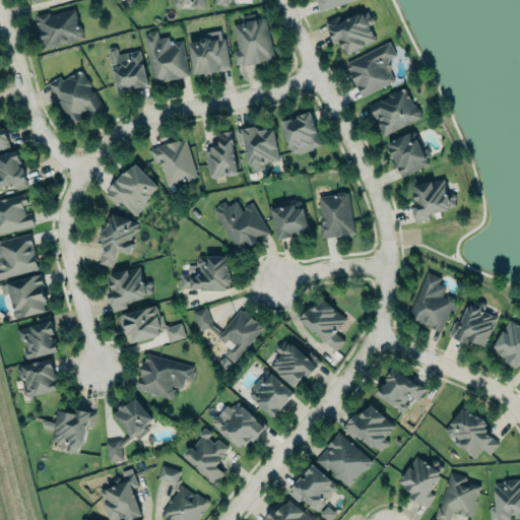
[(172,0),(203,0),(203,8),(193,7),(191,5),(191,2),(182,2),(181,3),(180,5),(175,5),(172,3),(172,0)]
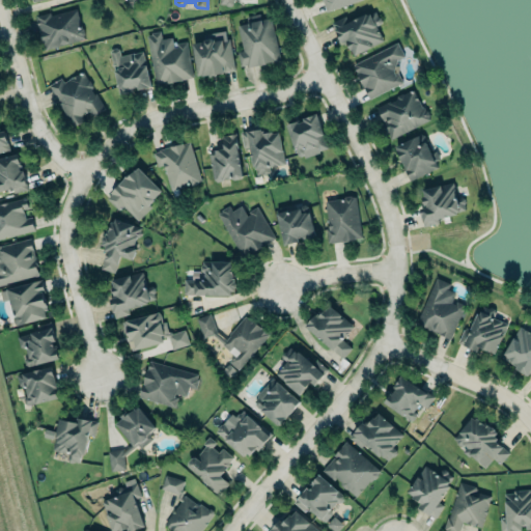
[(359,0),(327,10),(323,0),(359,0)]
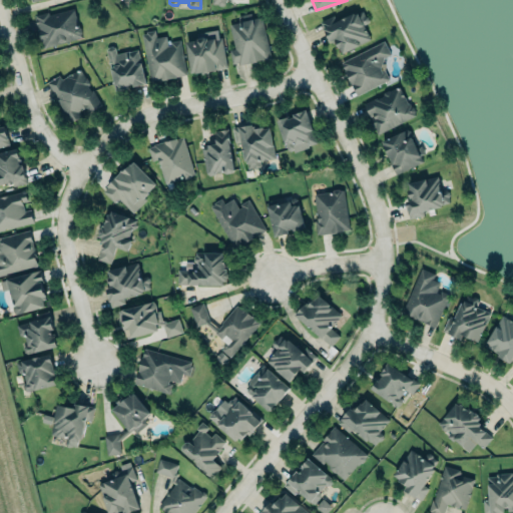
[(33,16),(41,48),(80,39),(73,7),(33,16)]
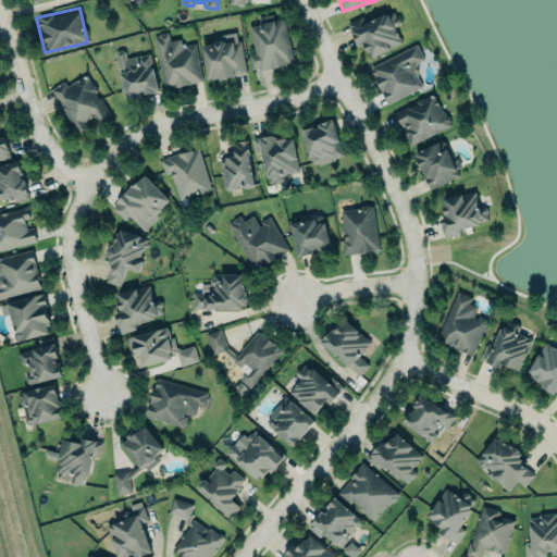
[(272,13),(273,20),(284,16),(294,62),(259,70),(258,67),(252,69),(248,53),(255,51),(249,25),(260,23),(259,16),(272,13)]
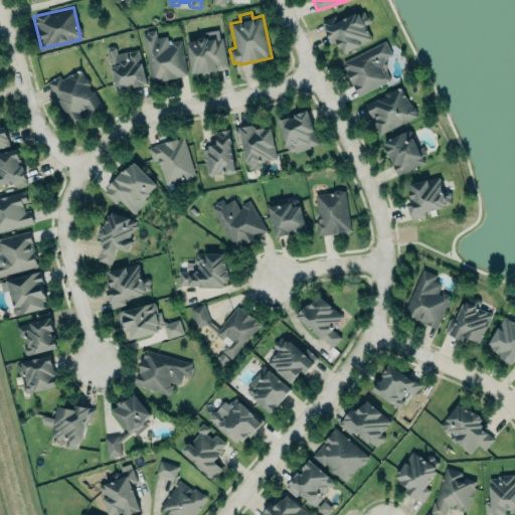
[(321,21),(329,41),(335,38),(341,53),(372,40),(365,25),(370,22),(367,13),(359,17),(356,12),(337,20),(335,15),(321,21)]
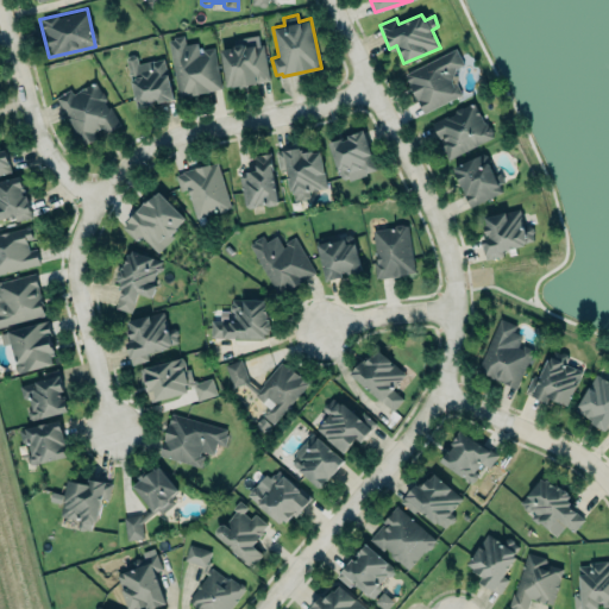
[(220,48),(234,45),(233,38),(257,33),(259,44),(263,43),(270,80),(240,86),(239,85),(232,86),(231,83),(226,85),(220,48)]
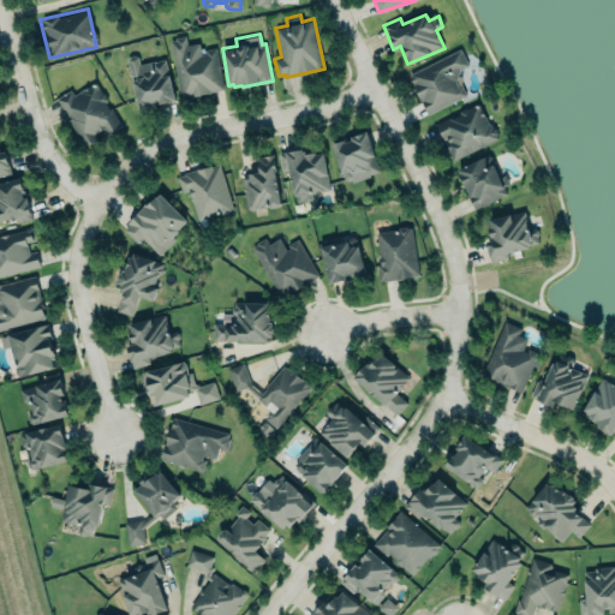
[(169,40),(175,39),(174,37),(185,35),(186,45),(198,42),(201,53),(204,53),(204,49),(215,47),(224,88),(180,96),(169,40)]
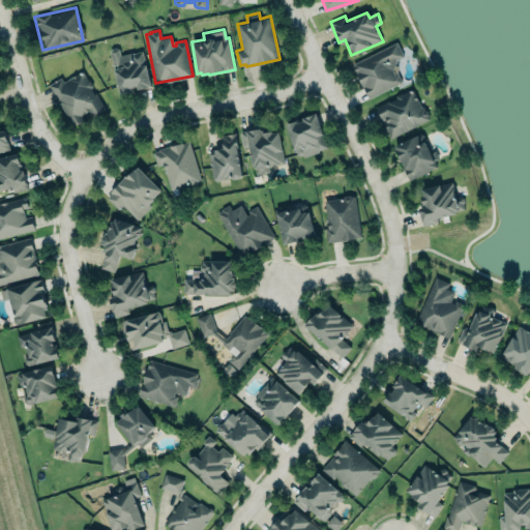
[(352,63),(396,40),(404,55),(396,58),(392,69),(393,74),(398,72),(402,81),(369,98),(352,63)]
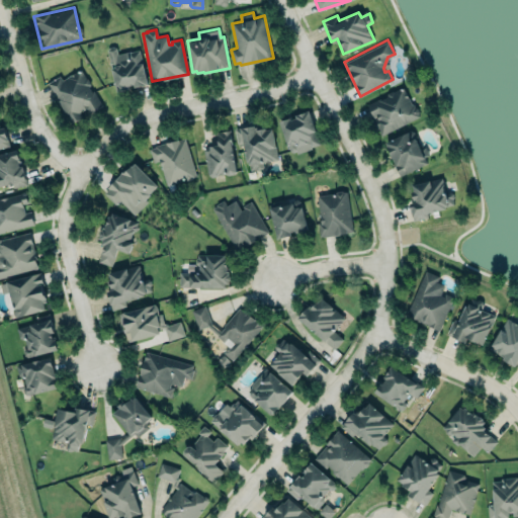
[(147,85),(139,50),(116,54),(115,47),(106,49),(115,91),(147,85)]
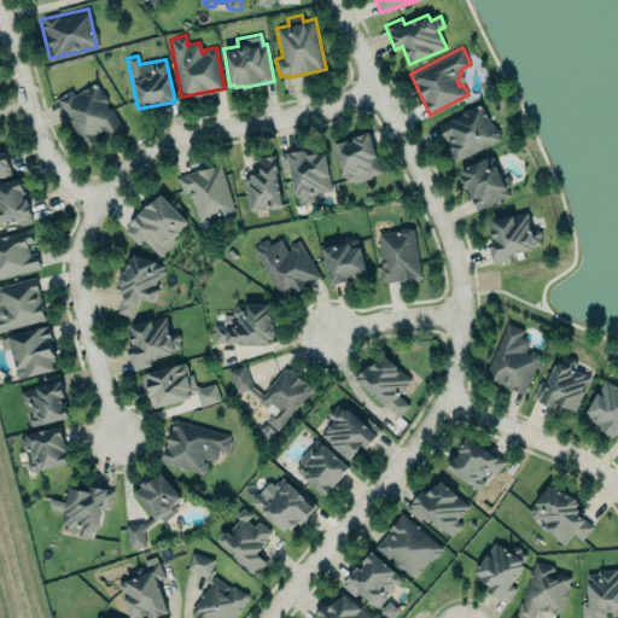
[(54,98),(83,147),(95,140),(92,135),(104,128),(106,133),(122,124),(112,106),(110,109),(106,103),(108,101),(108,99),(104,92),(101,92),(95,81),(74,94),(71,88),(54,98)]
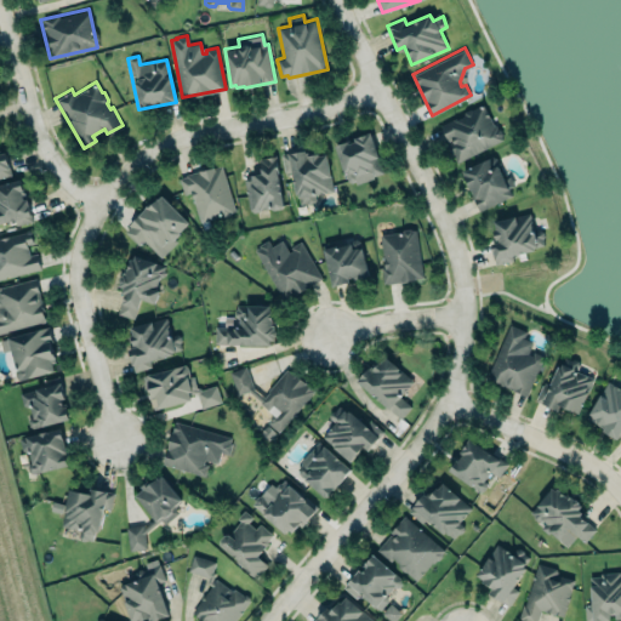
[(440,125),(456,118),(457,119),(465,115),(463,113),(484,102),(494,124),(496,124),(497,127),(500,127),(501,131),(502,136),(502,137),(503,140),(457,161),(454,153),(453,154),(448,143),(449,142),(440,125)]
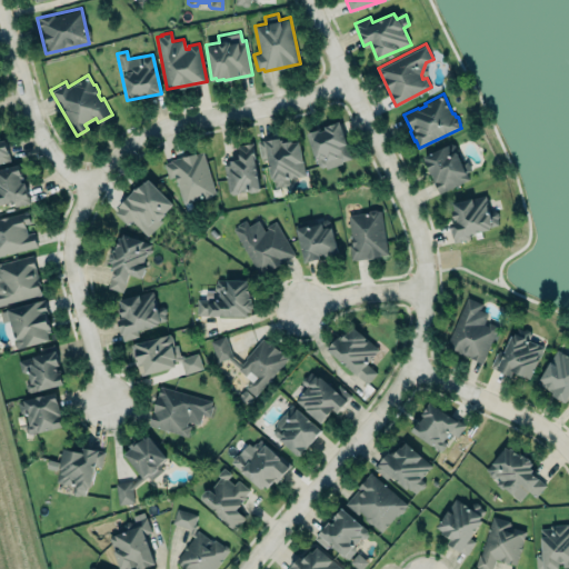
[(351,159),(339,122),(307,132),(318,170),(351,159)]
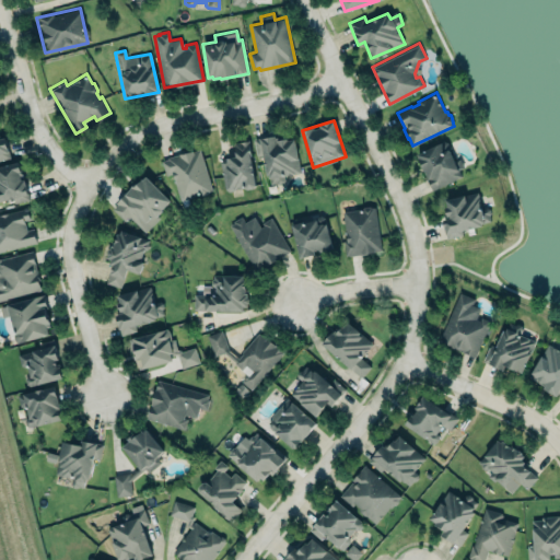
[(300,173),(293,138),(277,140),(276,135),(253,139),(256,155),(263,154),(268,185),(284,182),(283,175),(300,173)]
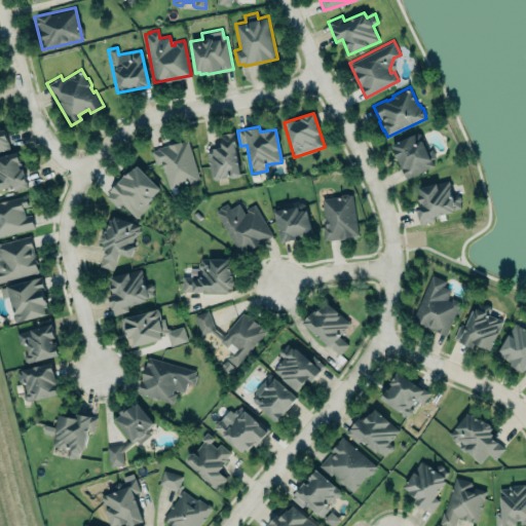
[(0,150),(9,149),(4,128),(0,128),(0,150)]
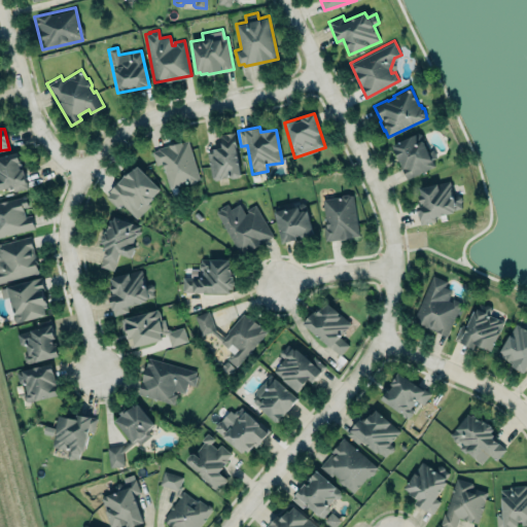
[(230,175),(214,179),(211,177),(207,151),(208,148),(221,146),(219,134),(234,132),(240,173),(239,176),(232,177),(230,175)]
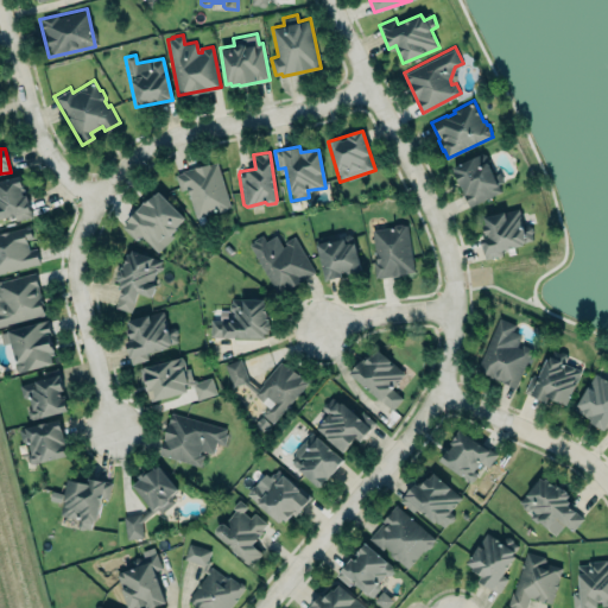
[(451,166),(468,206),(500,192),(483,152),(451,166)]
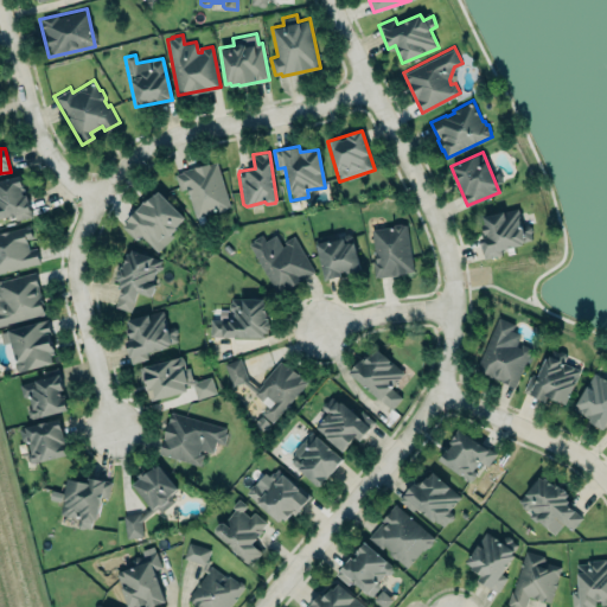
[(174,173),(180,171),(180,170),(216,159),(230,206),(227,208),(225,210),(218,212),(216,211),(205,215),(208,222),(197,225),(189,197),(186,197),(184,190),(179,191),(174,173)]
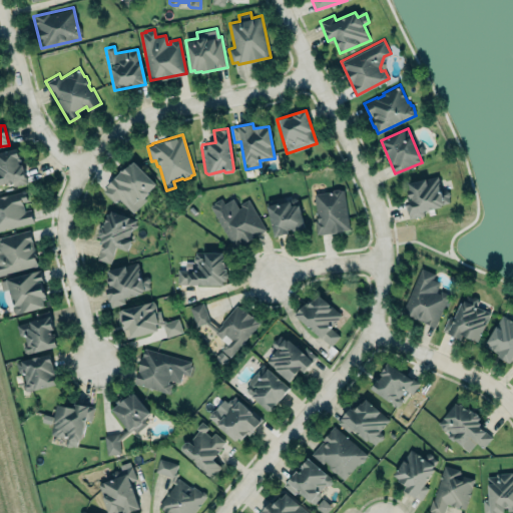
[(0,150),(17,146),(17,149),(19,148),(22,160),(18,160),(19,162),(22,161),(28,182),(12,186),(11,181),(0,183),(0,150)]
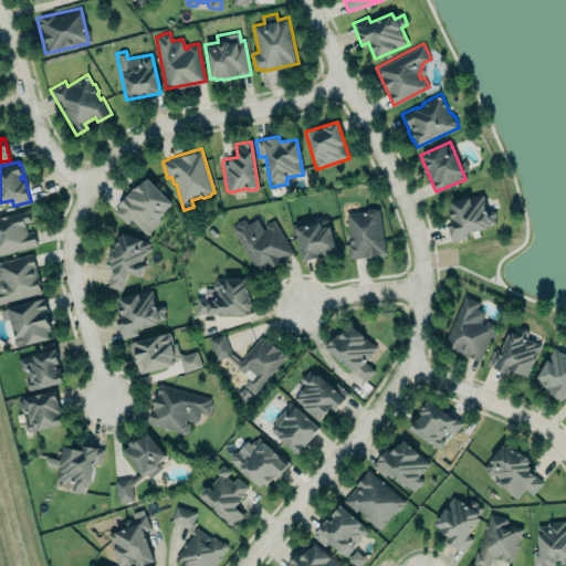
[(117,205),(134,186),(135,187),(143,179),(144,180),(147,177),(171,202),(164,210),(164,212),(159,217),(161,219),(146,234),(130,218),(126,223),(114,210),(118,206),(117,205)]
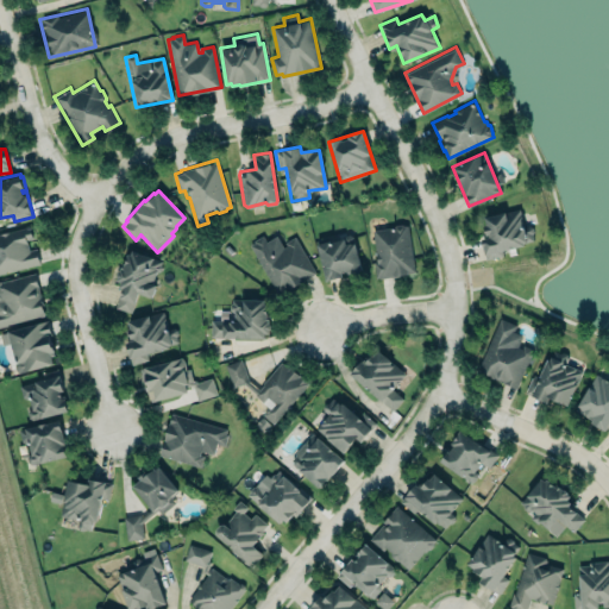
[(485,259),(503,256),(502,249),(534,243),(531,223),(522,224),(520,208),(483,217),(487,237),(481,238),(485,259)]
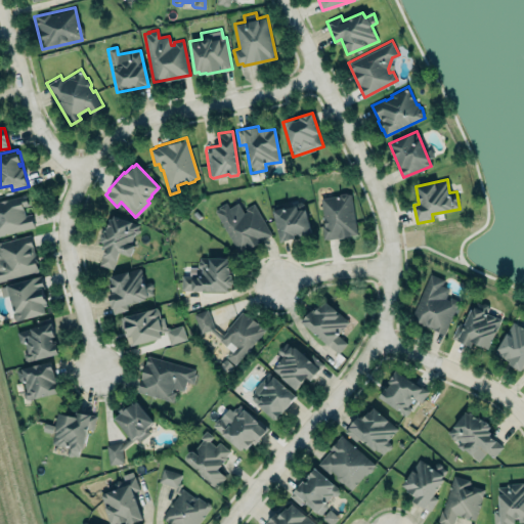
[(320,199),(323,218),(321,218),(323,238),(326,237),(326,238),(344,236),(344,235),(357,233),(350,193),(348,193),(346,192),(341,192),(339,194),(321,198),(322,199),(320,199)]
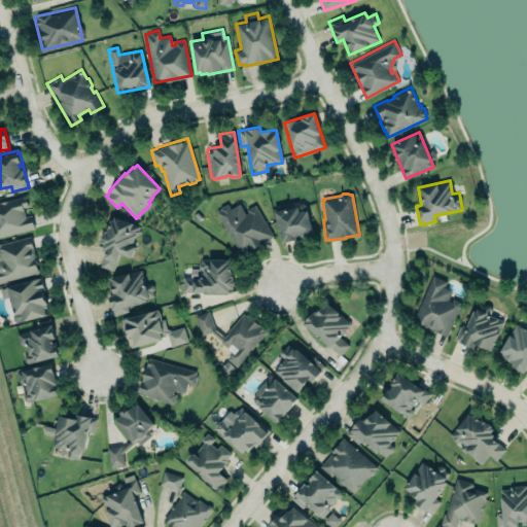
[(0,236),(34,229),(31,215),(25,216),(23,208),(28,206),(26,196),(0,201),(0,236)]
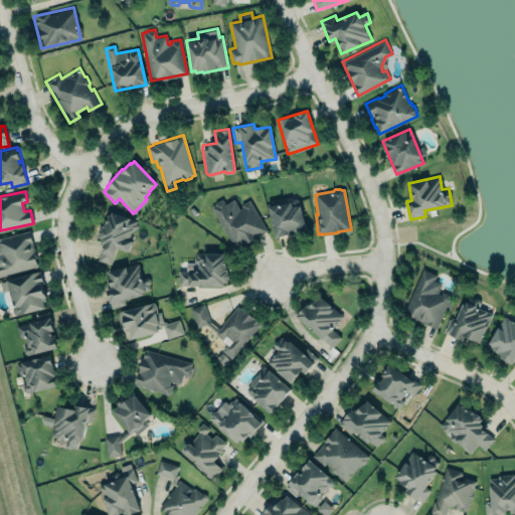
[(210,205),(233,248),(267,231),(249,200),(237,206),(233,199),(224,204),(222,199),(210,205)]
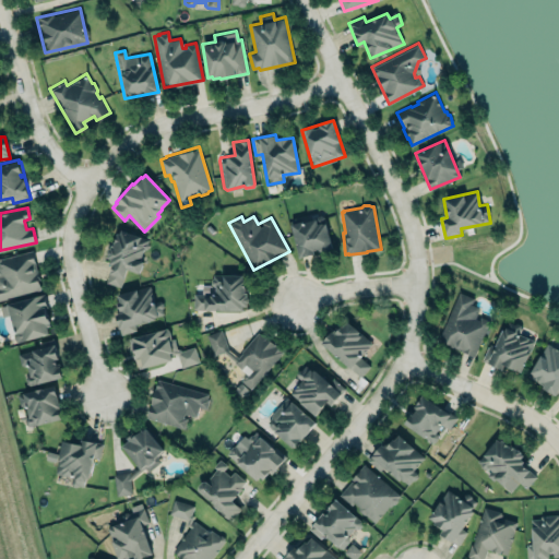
[(332,248),(325,223),(318,225),(316,217),(289,225),(298,257),(332,248)]
